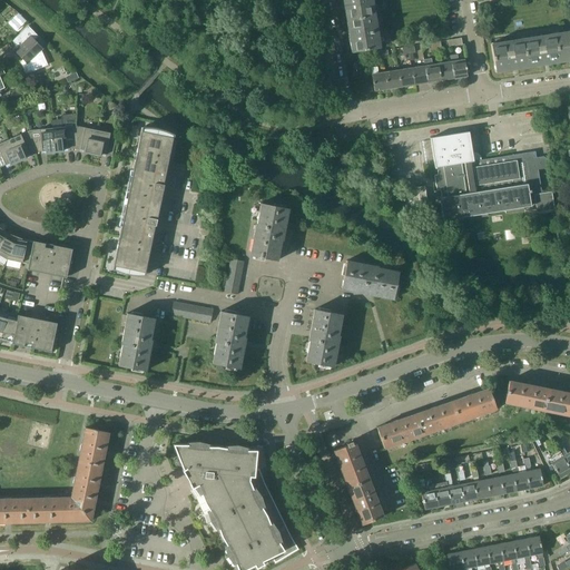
[(343,0),(346,20),(375,16),(372,0),(343,0)]
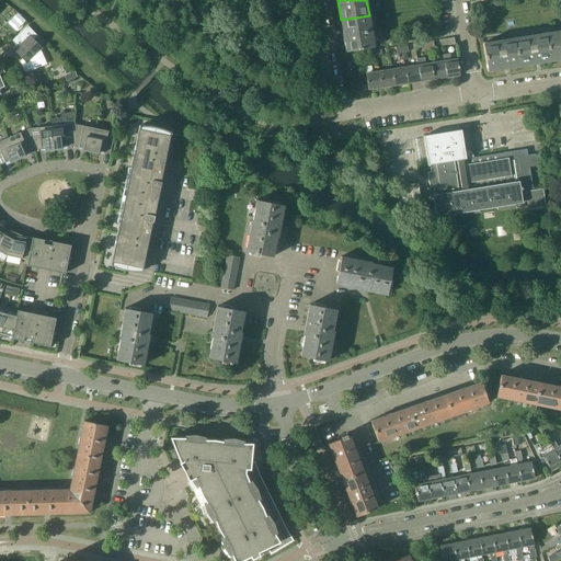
[(369,15),(341,20),(346,52),(374,47),(369,15)]
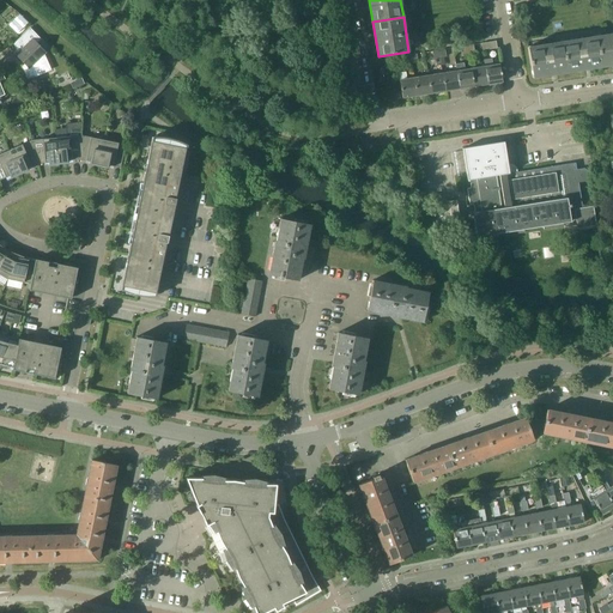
[(40,73),(40,76),(42,74),(42,73),(52,70),(43,53),(46,52),(37,43),(41,40),(30,28),(20,37),(25,48),(17,55),(25,64),(23,67),(28,79),(40,73)]
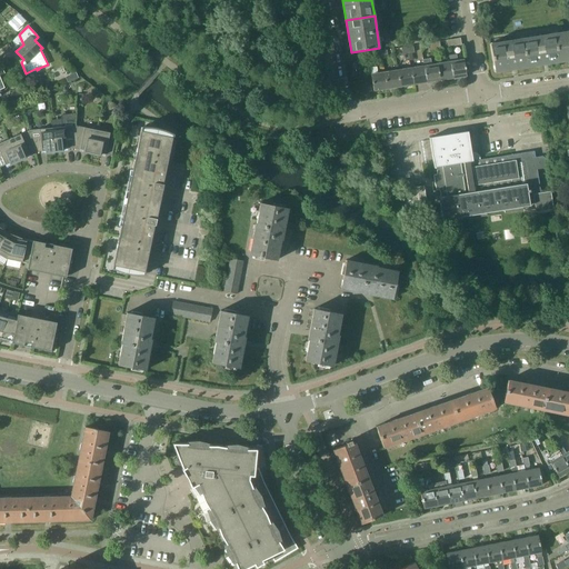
[(568,30),(553,33),(558,62),(568,60),(568,30)]
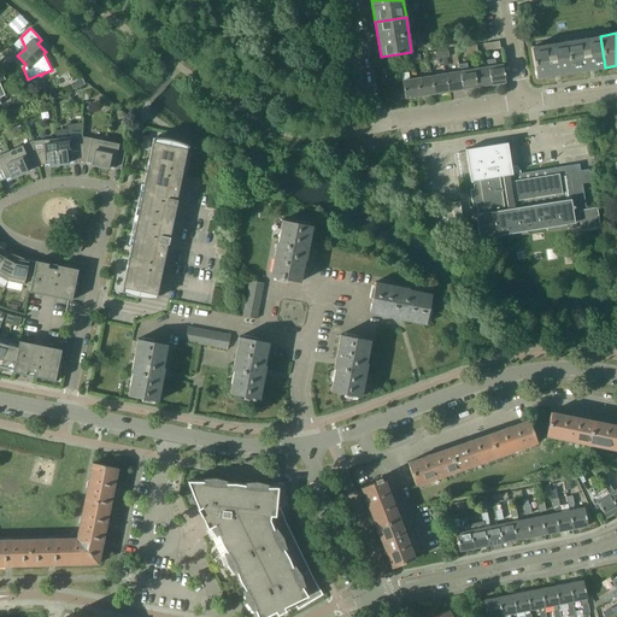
[(570,72),(605,68),(600,36),(565,42),(570,72)]
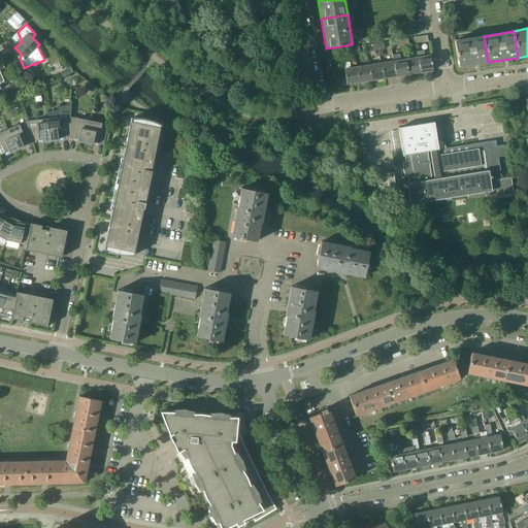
[(459,67),(488,62),(484,36),(454,40),(459,67)]
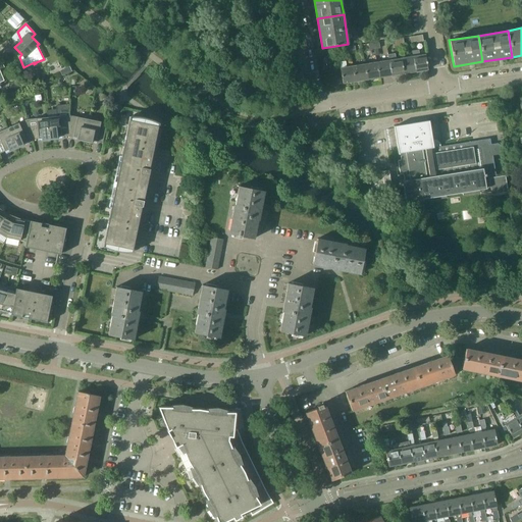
[(416,71),(420,70),(420,71),(427,70),(427,69),(428,69),(425,55),(420,55),(419,50),(412,51),(413,57),(416,71)]
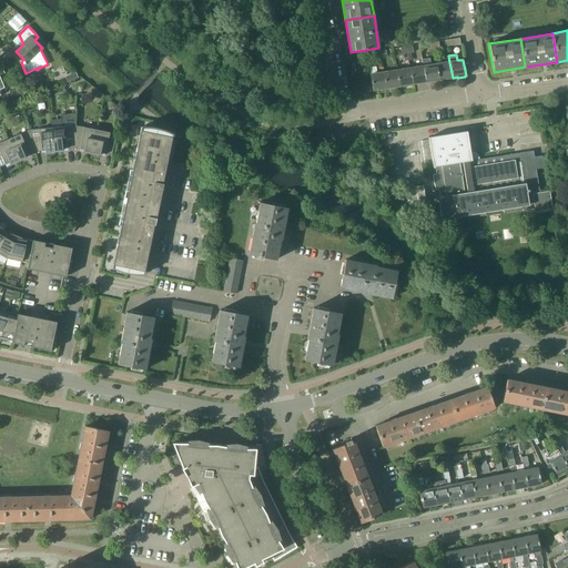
[(422,60),(423,66),(424,66),(426,82),(430,81),(432,82),(438,81),(438,80),(439,80),(436,63),(430,64),(429,58),(422,60)]
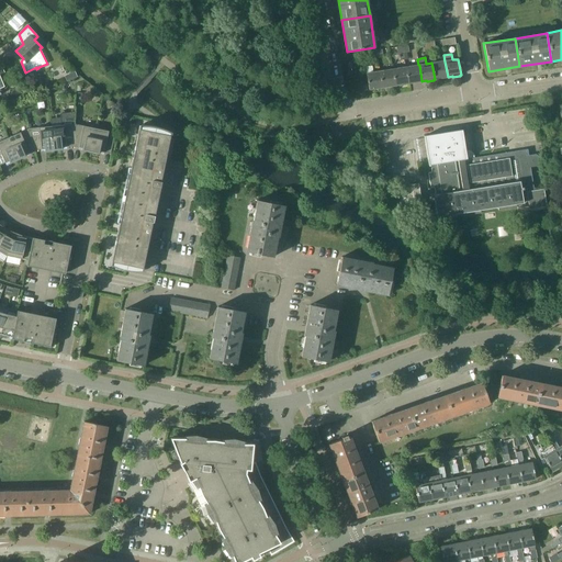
[(435,79),(448,77),(445,62),(431,63),(435,79)]
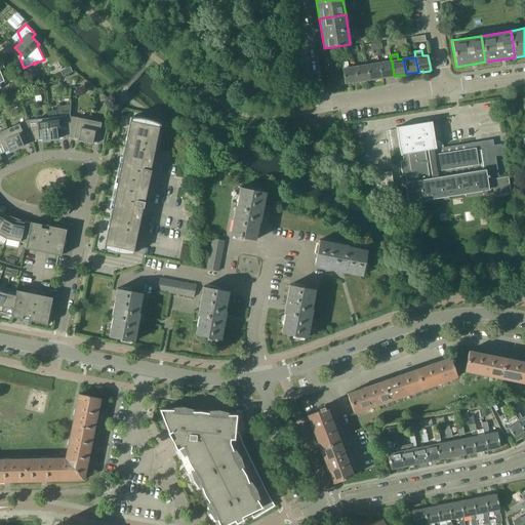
[(392,61),(391,61),(378,63),(381,78),(394,76),(392,61)]
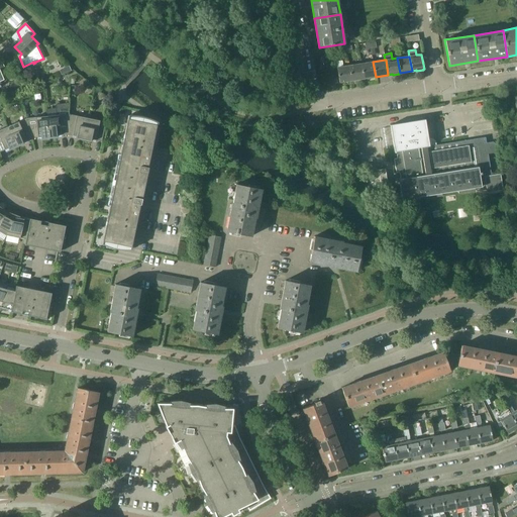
[(349,66),(343,67),(342,61),(339,62),(338,61),(337,61),(335,64),(336,65),(339,83),(351,81),(349,66)]
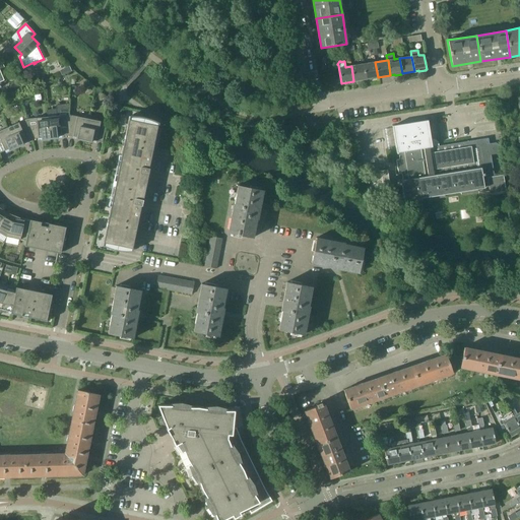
[(375,62),(364,64),(366,79),(378,77),(375,62)]
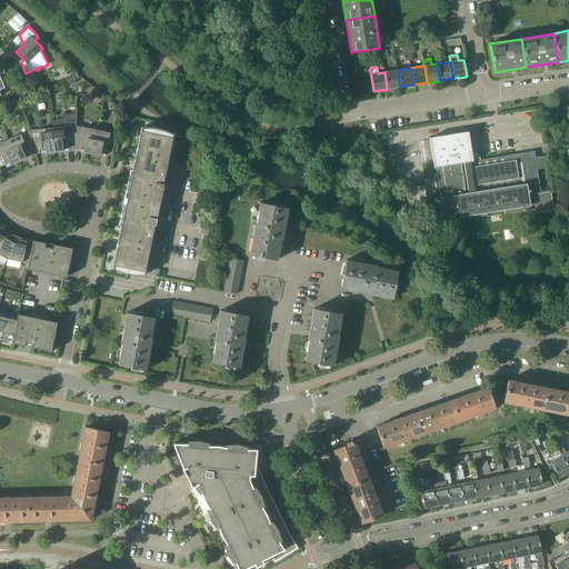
[(398,70),(385,72),(387,89),(400,87),(398,70)]
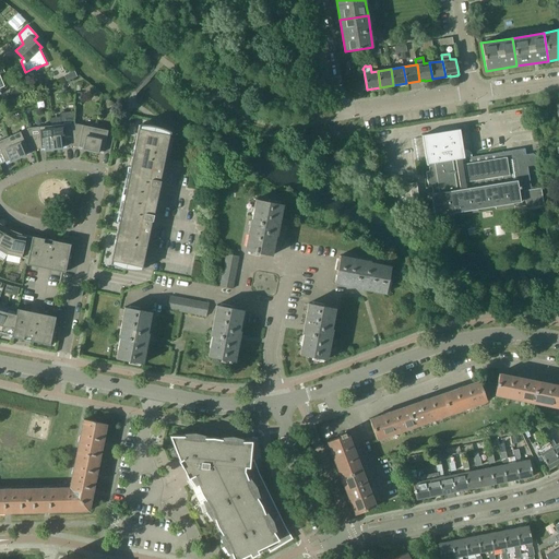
[(50,118),(50,126),(54,149),(61,147),(61,146),(66,145),(72,146),(73,123),(73,111),(60,114),(60,117),(50,118)]
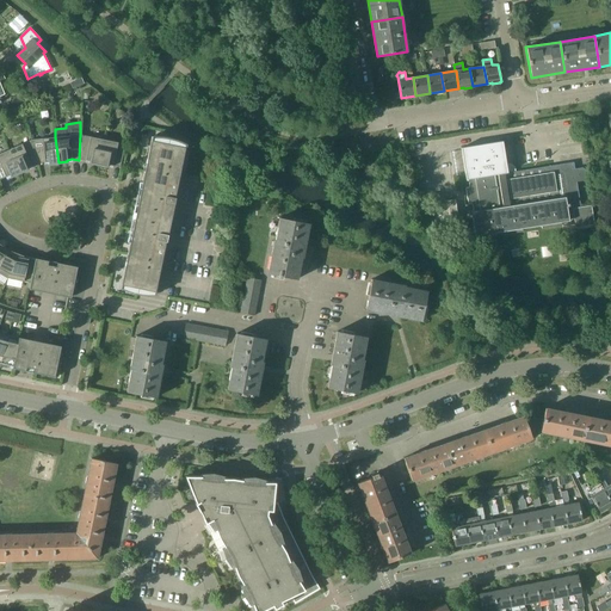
[(80,135),(79,160),(85,160),(90,161),(90,162),(98,165),(104,140),(80,135)]
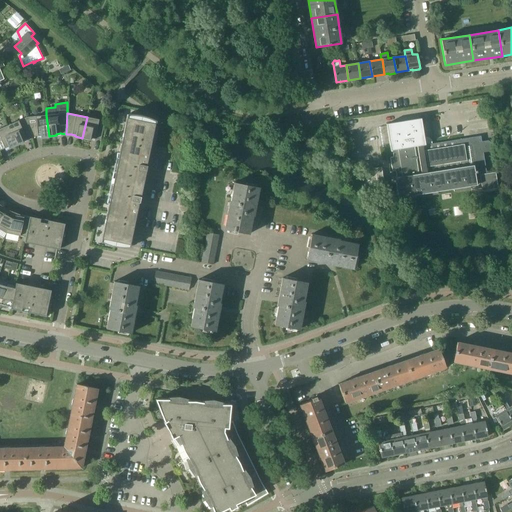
[(126,114),(113,178),(143,184),(147,165),(146,165),(155,120),(142,117),(126,114)]
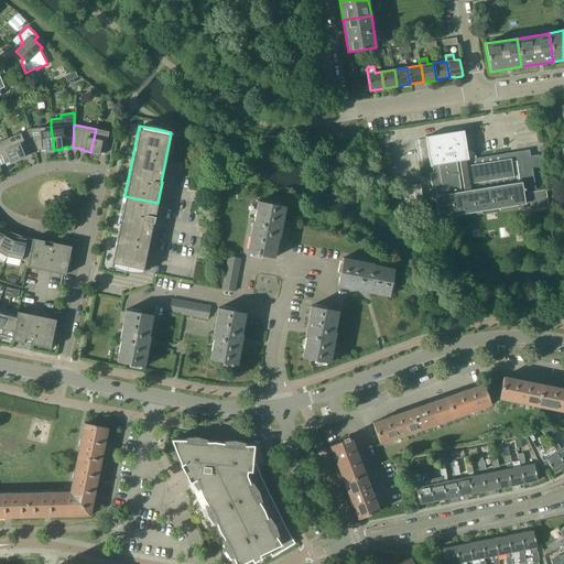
[(29,129),(34,151),(41,150),(45,149),(45,151),(54,150),(51,127),(29,129)]
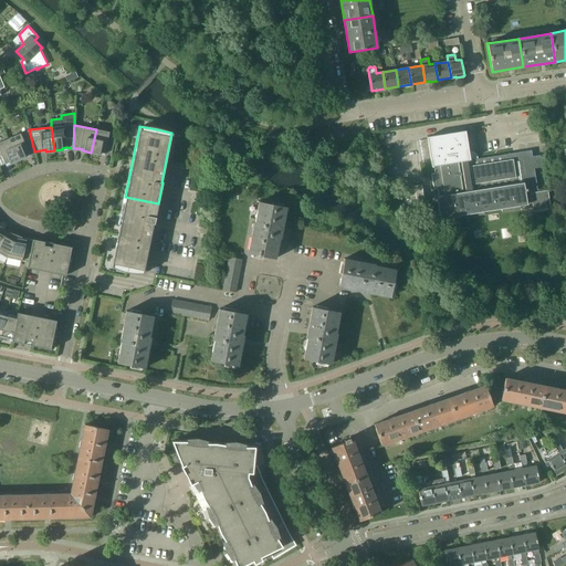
[(29,154),(34,152),(29,129),(8,138),(18,160),(25,157),(24,155),(29,154)]
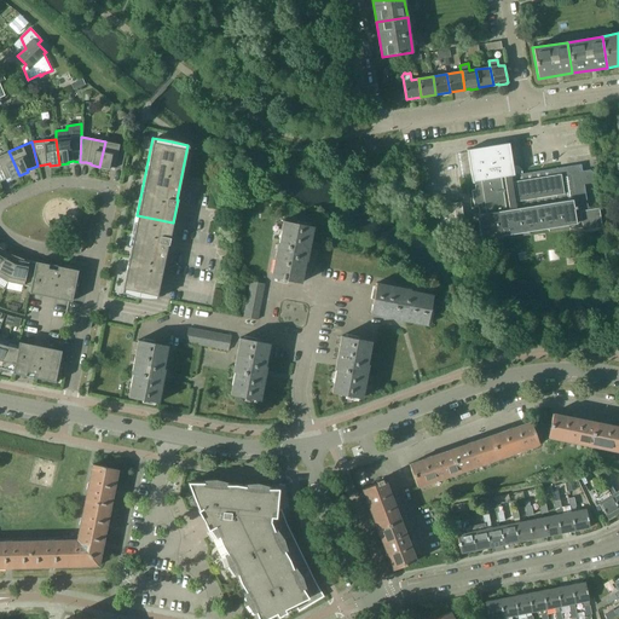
[(126,145),(105,142),(99,167),(109,168),(109,167),(121,169),(126,145)]
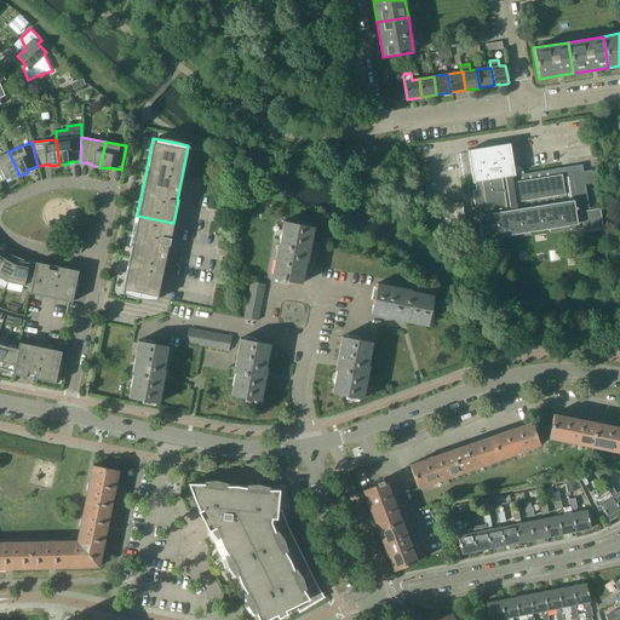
[(478,218),(481,236),(509,233),(510,237),(530,235),(529,230),(549,228),(550,233),(569,230),(569,225),(578,224),(577,218),(583,217),(584,231),(603,229),(601,208),(590,211),(585,184),(593,183),(596,181),(595,172),(591,170),(584,171),(583,165),(523,173),(522,168),(518,166),(514,167),(510,143),(468,150),(471,173),(475,173),(477,187),(474,188),(475,205),(480,204),(481,218),(478,218)]
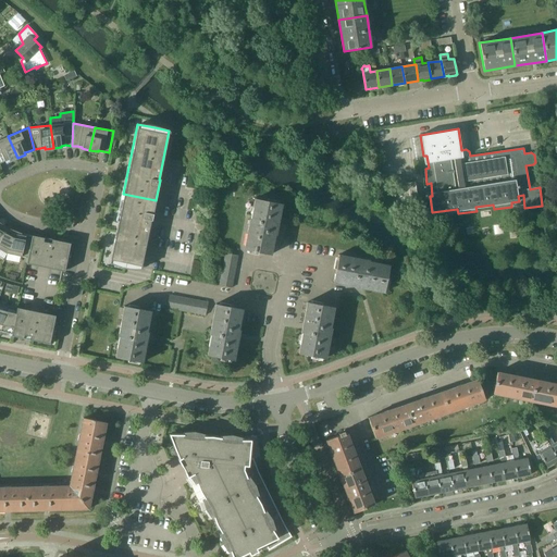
[(17,158),(8,136),(0,139),(0,163),(9,159),(10,161),(17,158)]
